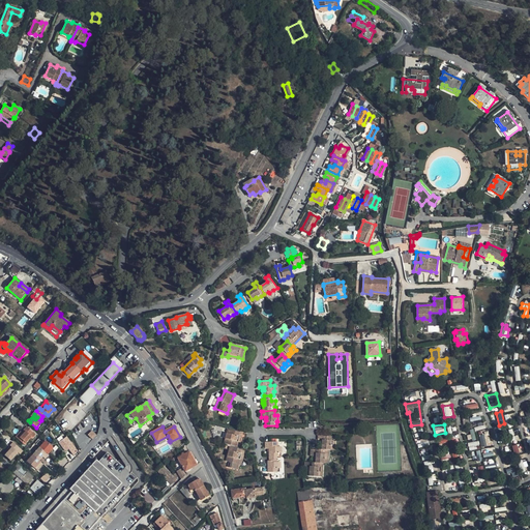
[(24,435),(19,440),(25,445),(32,438),(30,436),(33,433),(27,428),(25,431),(26,432),(24,435)]
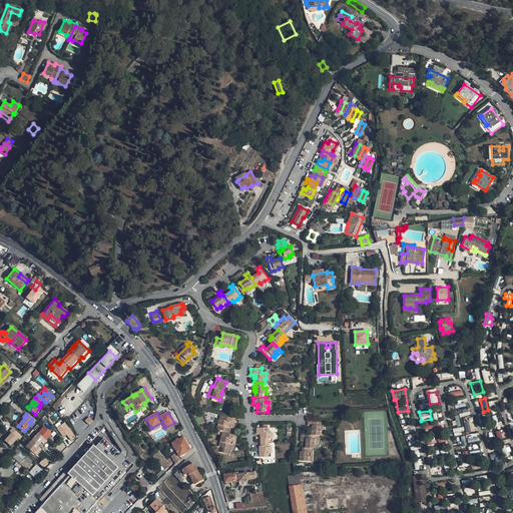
[(219,419),(216,429),(228,432),(229,428),(231,423),(230,422),(231,418),(223,416),(222,420),(219,419)]
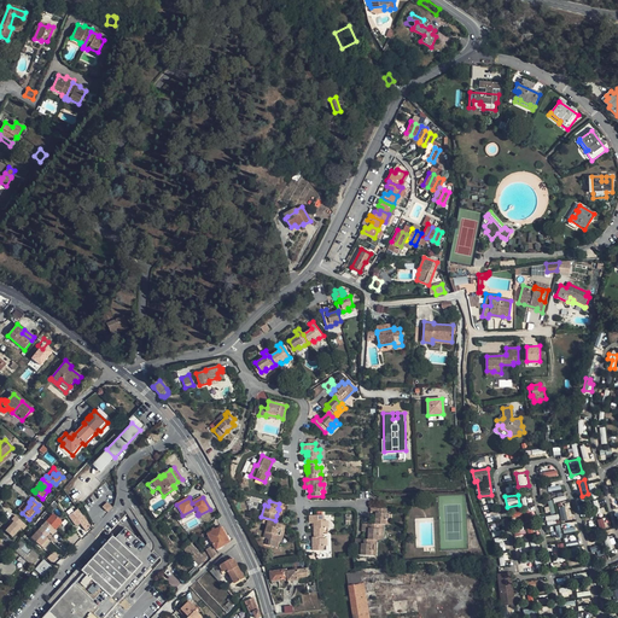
[(18,511),(22,513),(28,507),(24,503),(18,511)]
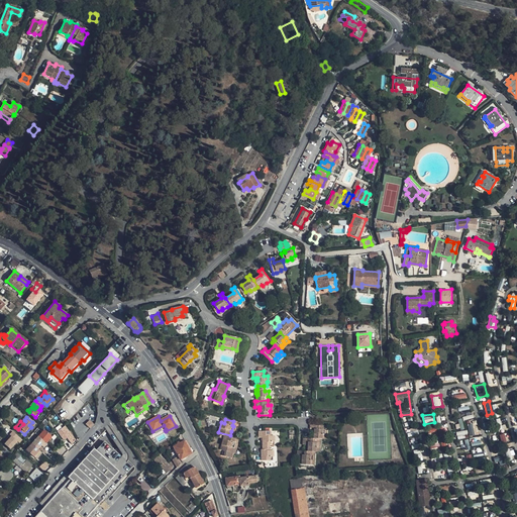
[(470,435),(479,434),(478,424),(469,425),(470,435)]
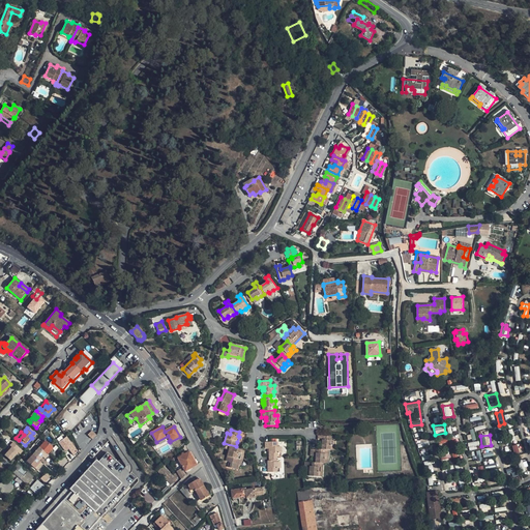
[(333,436),(318,436),(318,440),(322,440),(321,449),(326,449),(329,450),(330,450),(331,445),(332,445),(332,441),(333,436)]
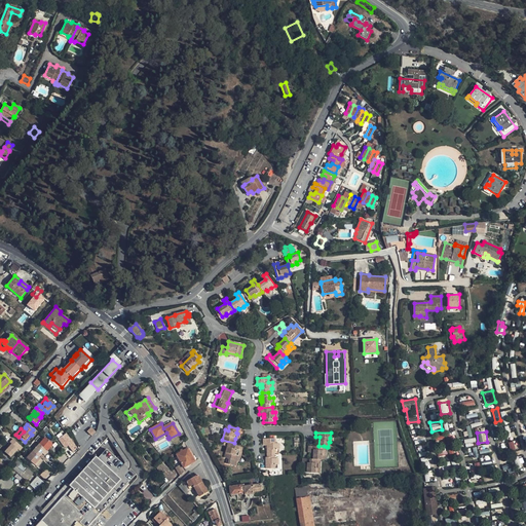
[(73,443),(67,434),(59,440),(65,449),(68,446),(72,443),(73,443)]
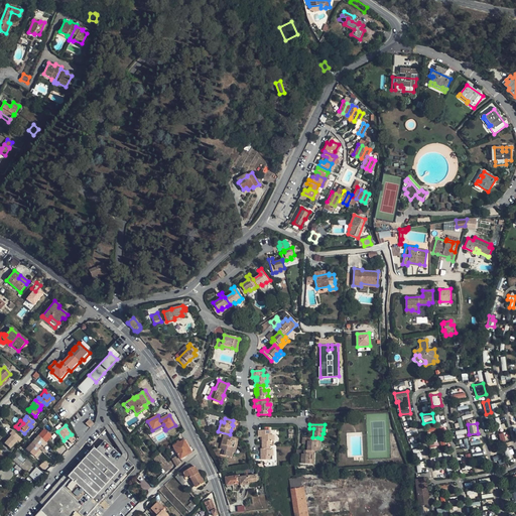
[(44,427),(25,448),(33,456),(42,444),(43,445),(53,435),(44,427)]
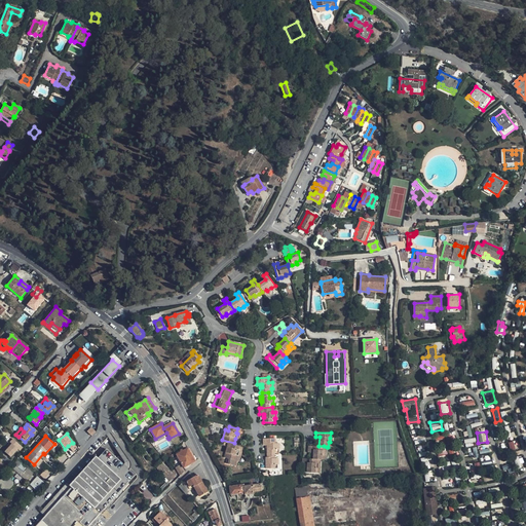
[(465,446),(477,444),(475,437),(464,440),(465,446)]
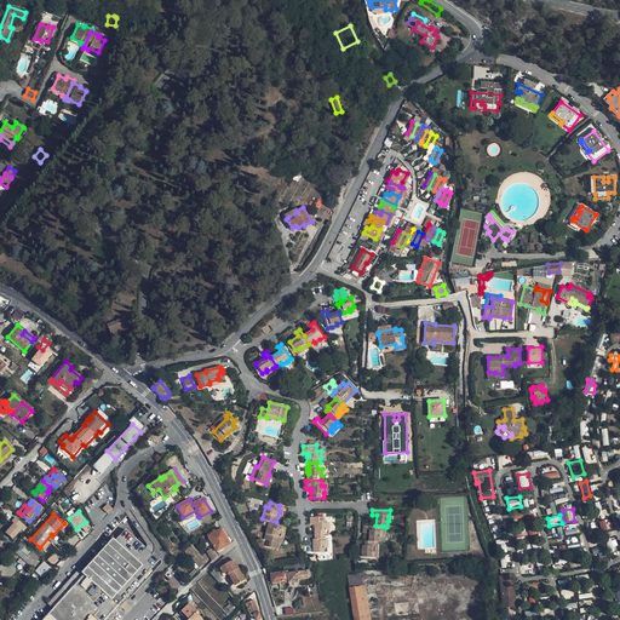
[(315,526),(315,534),(323,534),(328,534),(328,529),(329,529),(329,522),(325,522),(325,517),(310,517),(310,524),(315,526)]
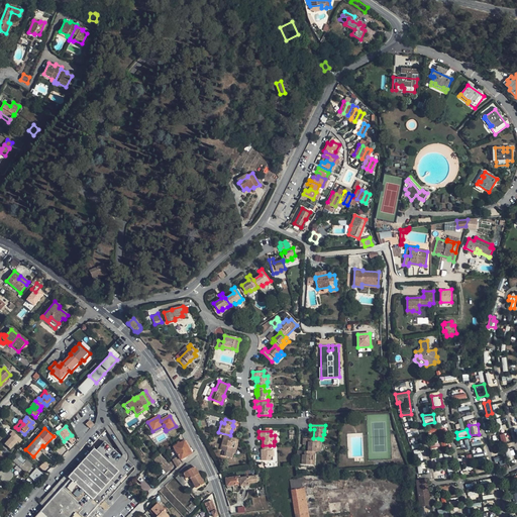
[(10,439),(5,444),(11,449),(18,442),(16,440),(19,437),(13,432),(10,435),(12,436),(10,439)]
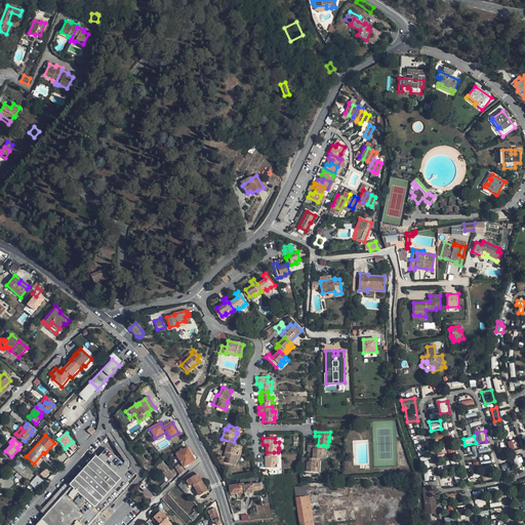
[(72,442),(68,445),(73,451),(77,448),(72,442)]
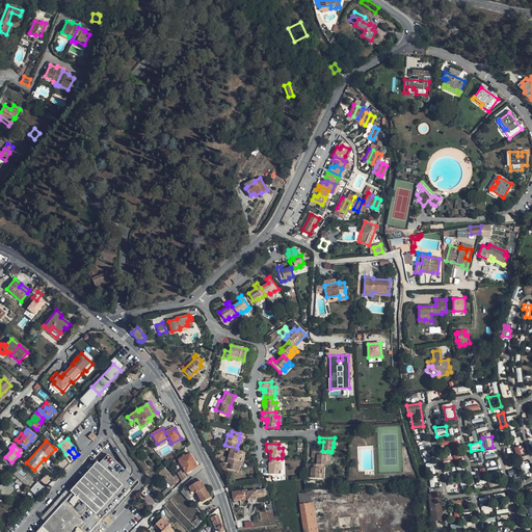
[(241,455),(242,451),(234,449),(233,453),(230,452),(227,462),(234,464),(232,470),(238,471),(240,461),(242,455),(241,455)]
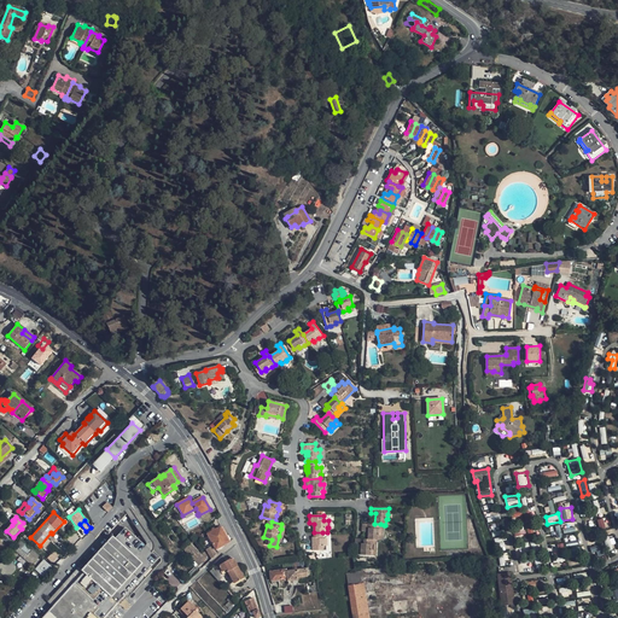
[(377,540),(378,540),(378,535),(380,535),(380,524),(374,524),(371,524),(371,529),(368,529),(367,540),(374,540),(377,540)]
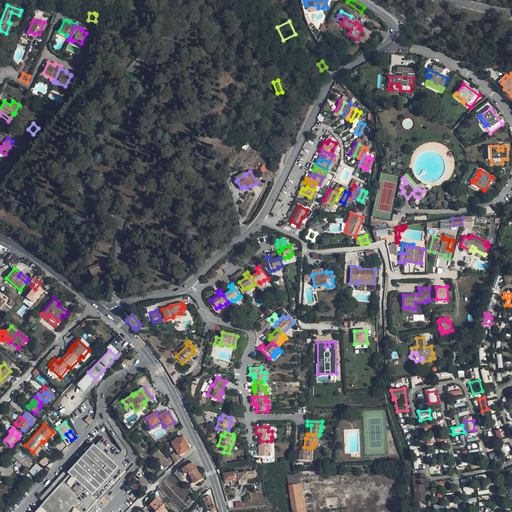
[(35,511),(86,511),(132,461),(105,436),(96,445),(94,443),(68,471),(71,473),(35,511)]
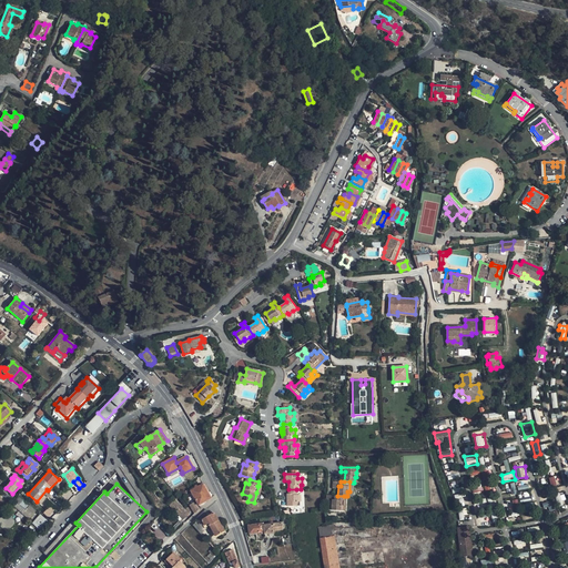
[(210,499),(203,485),(191,492),(199,506),(210,499)]
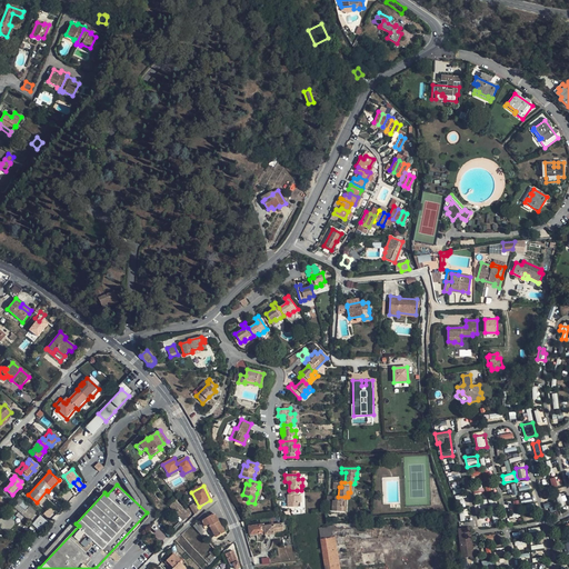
[(288,507),(300,506),(300,502),(301,502),(301,496),(297,496),(297,490),(289,490),(289,495),(288,495),(288,507)]
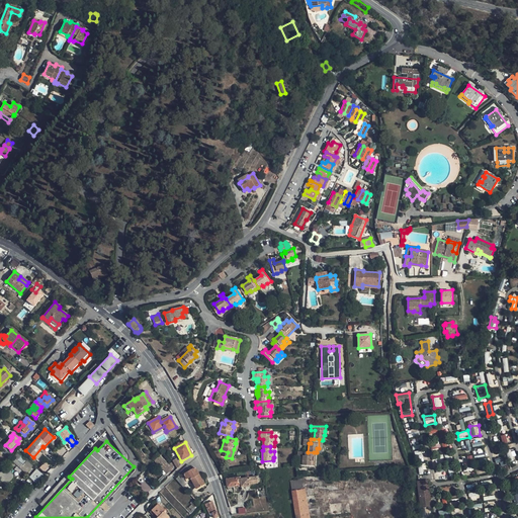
[(314,452),(308,452),(305,451),(305,455),(303,455),(303,465),(311,465),(311,461),(313,461),(314,452)]
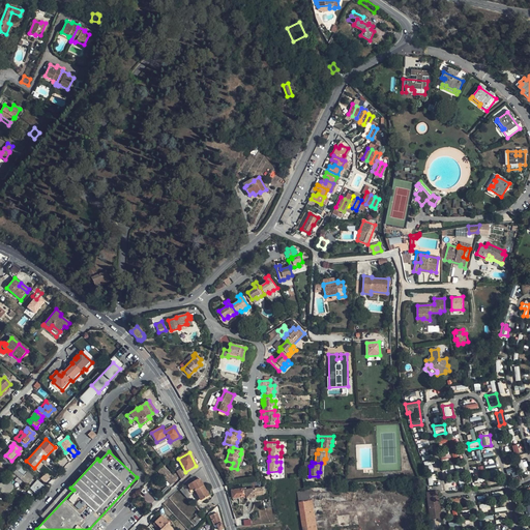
[(517,467),(506,469),(507,474),(511,473),(512,477),(519,476),(517,467)]
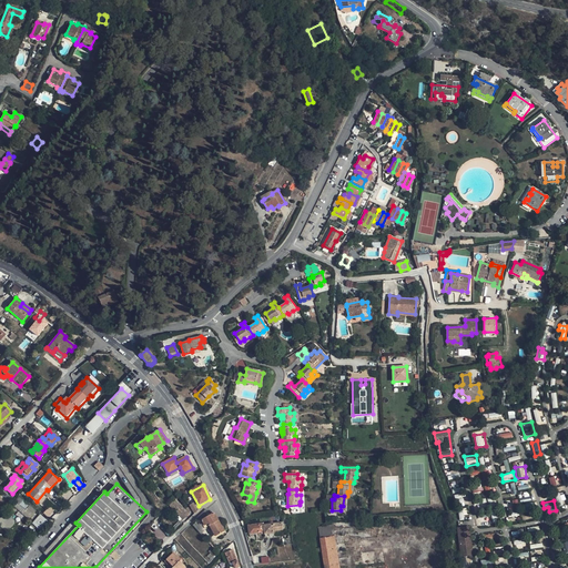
[(19,505),(26,510),(29,507),(22,501),(19,505)]
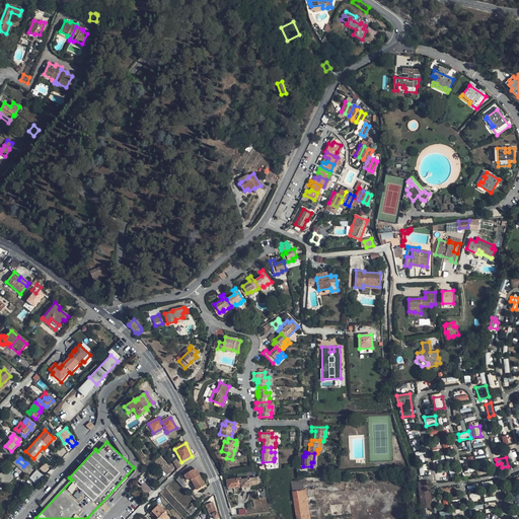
[(170,467),(159,458),(154,463),(167,475),(172,470),(171,469),(175,466),(174,465),(170,467)]
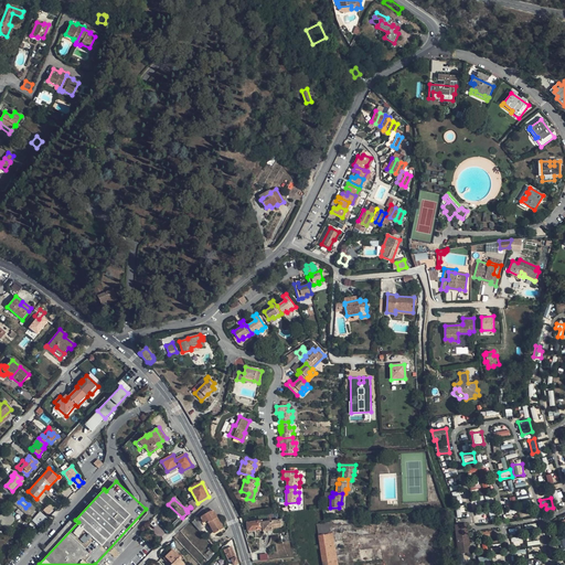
[(193,511),(195,510),(198,508),(193,500),(188,503),(190,507),(191,508),(193,511)]
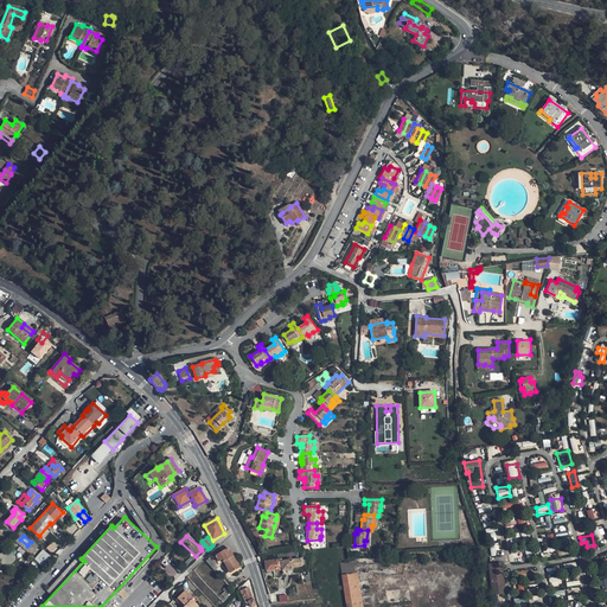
[(52,553),(58,545),(52,541),(46,548),(52,553)]
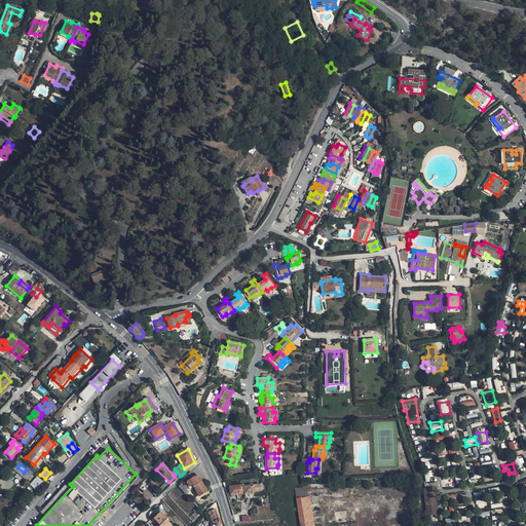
[(27,470),(24,473),(22,476),(27,481),(33,474),(27,470)]
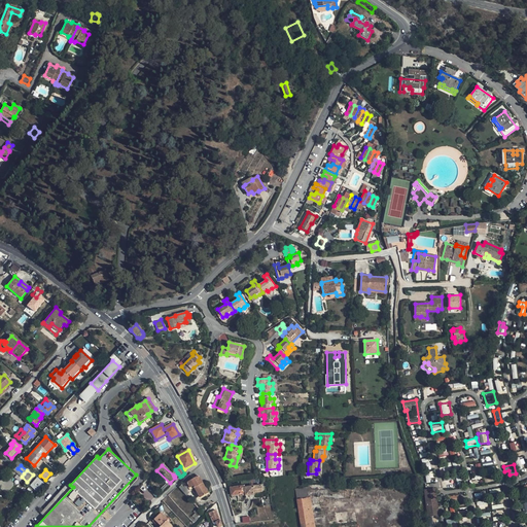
[(14,485),(4,477),(0,481),(0,487),(6,493),(14,485)]
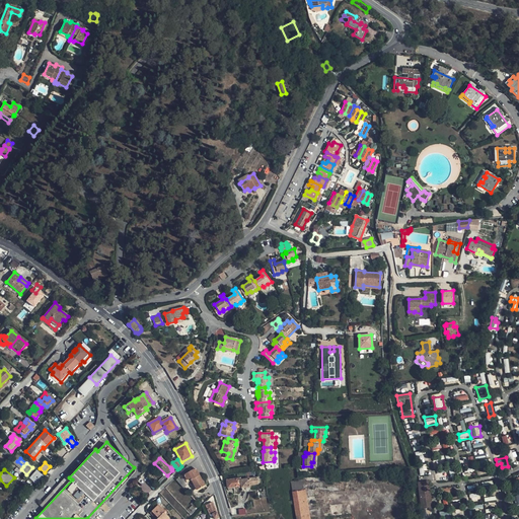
[(196,469),(192,471),(183,475),(188,483),(189,483),(191,480),(197,491),(205,486),(196,469)]
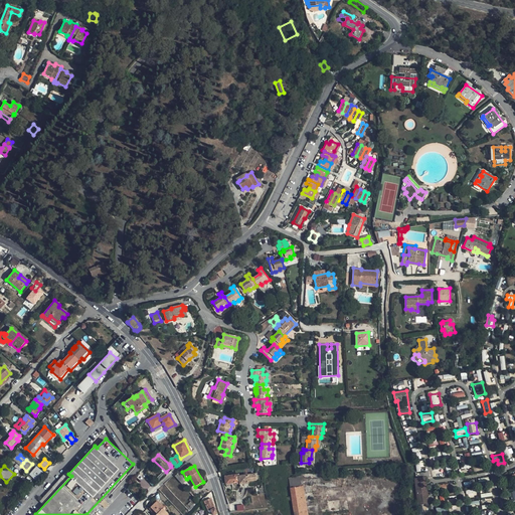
[(239,482),(239,484),(240,487),(247,486),(247,481),(255,480),(255,474),(240,476),(240,479),(238,480),(239,482)]
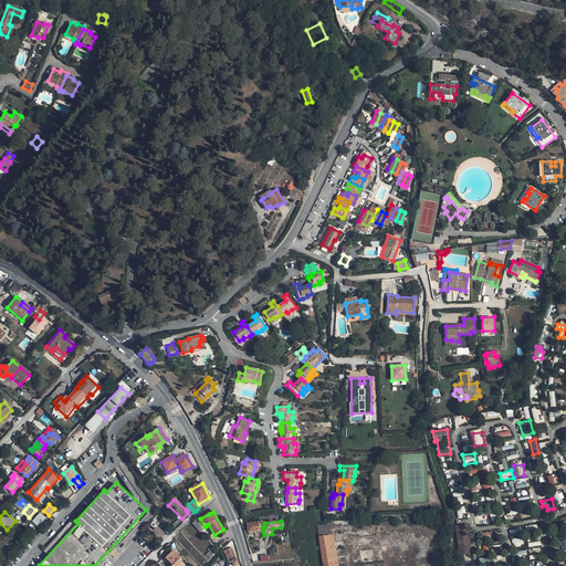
[(248,524),(248,532),(263,530),(262,527),(264,526),(264,523),(264,522),(248,524)]
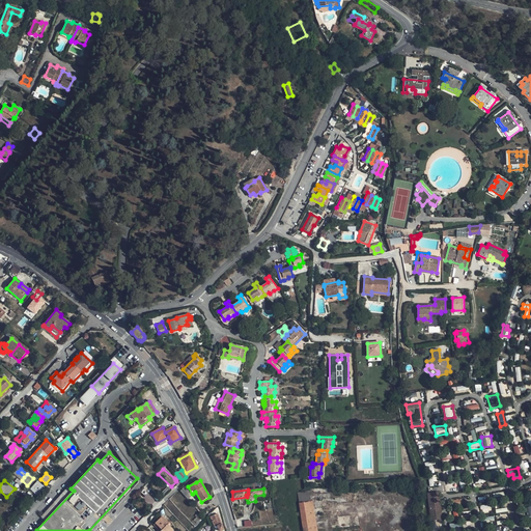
[(299,504),(312,501),(310,491),(298,493),(299,504)]
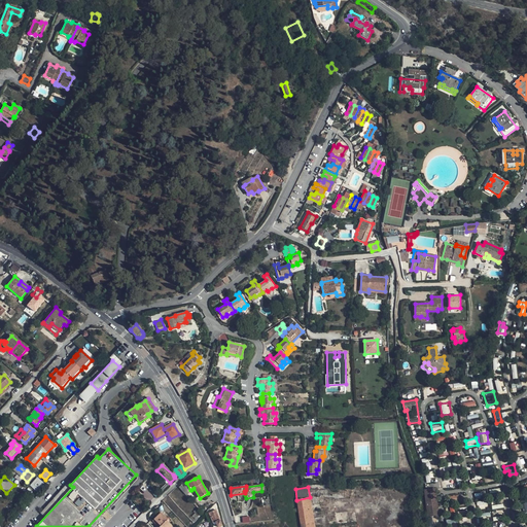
[(437,508),(435,489),(428,490),(428,492),(425,493),(427,516),(435,516),(434,510),(437,508)]
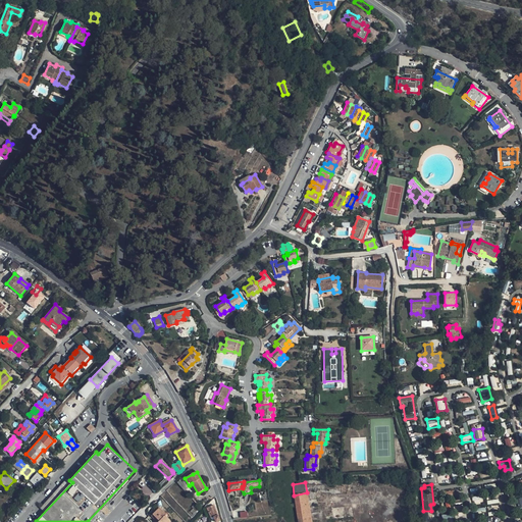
[(307,492),(294,496),(298,521),(311,521),(307,492)]
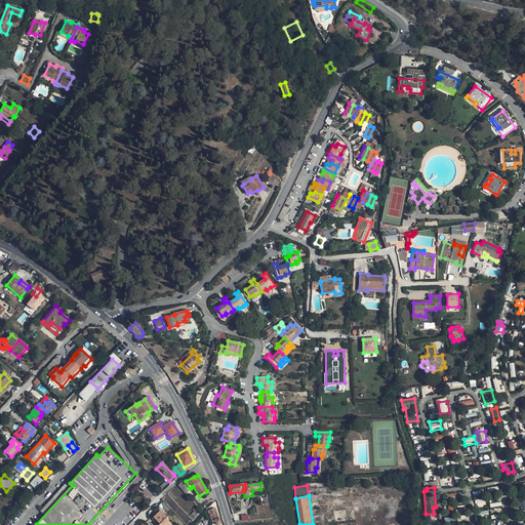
[(218,524),(221,524),(215,509),(208,512),(212,521),(215,520),(216,524),(218,524)]
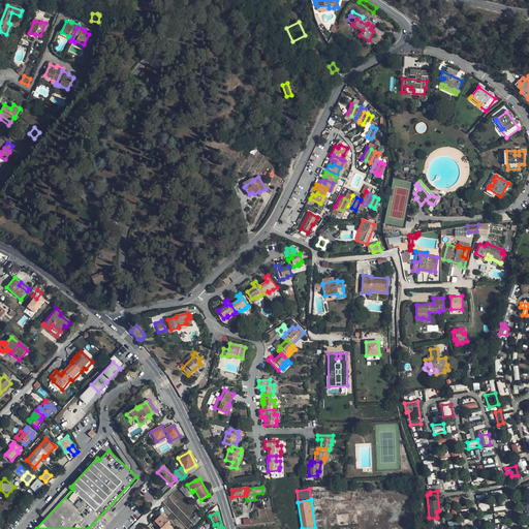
[(173,528),(174,528),(169,525),(168,526),(166,524),(167,523),(168,522),(161,515),(155,522),(157,525),(156,526),(158,528),(173,528)]
